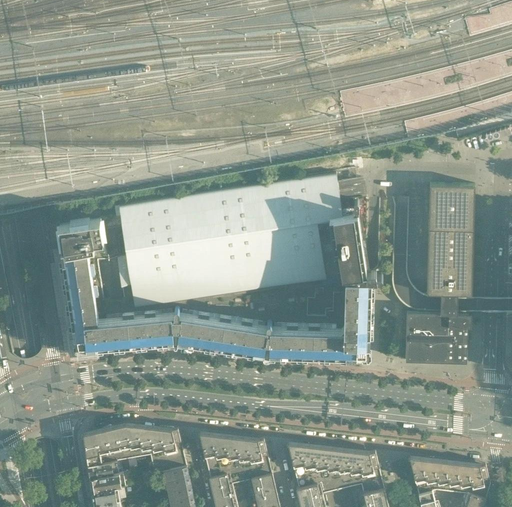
[(509,131),(485,139),(487,145),(511,138),(509,131)]
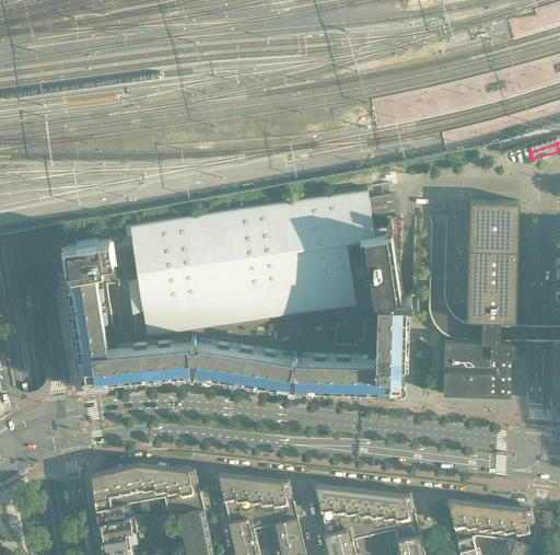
[(130,227),(130,229),(139,282),(128,285),(133,316),(143,315),(148,340),(377,305),(368,239),(374,239),(368,193),(366,191),(236,210),(130,227)]
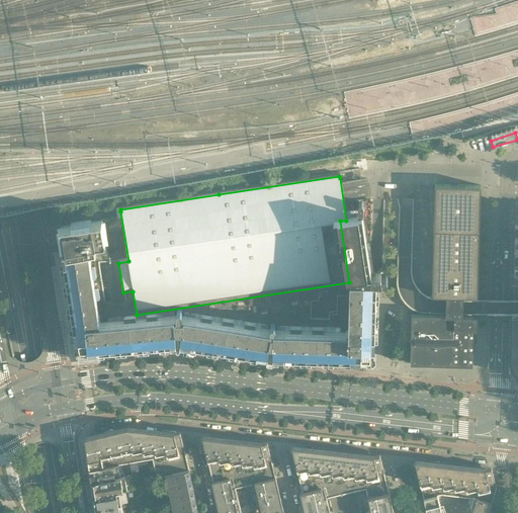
[(481,190),(434,188),(431,304),(431,311),(431,319),(412,318),(410,368),(471,369),(472,333),(477,333),(477,320),(478,313),(478,304),(481,190)]
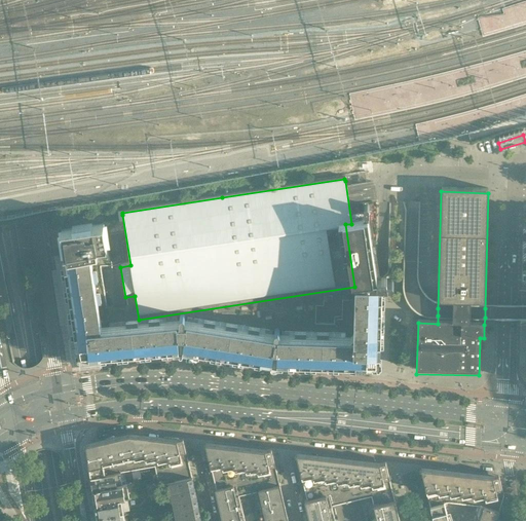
[(376,283),(367,219),(369,219),(369,212),(369,211),(368,211),(368,210),(367,210),(366,210),(365,210),(364,210),(364,211),(364,212),(363,222),(351,224),(345,224),(354,287),(376,283)]
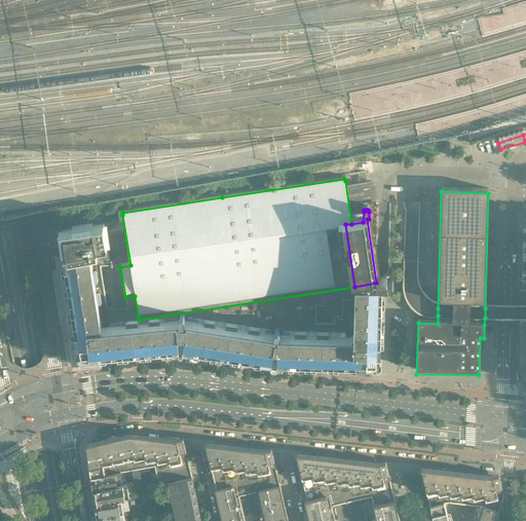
[(314,333),(314,337),(282,336),(282,340),(279,339),(279,336),(279,335),(278,334),(278,333),(277,333),(276,333),(275,333),(275,334),(274,334),(274,335),(274,339),(271,339),(272,335),(187,323),(186,326),(185,326),(185,322),(185,321),(184,320),(183,320),(183,319),(182,319),(181,319),(181,320),(180,321),(179,322),(179,326),(177,326),(177,322),(109,328),(109,332),(101,333),(100,324),(98,307),(96,297),(95,286),(92,275),(90,259),(99,257),(98,252),(107,251),(104,228),(62,234),(65,255),(65,257),(68,257),(68,262),(65,262),(67,272),(62,273),(70,329),(73,329),(77,350),(78,350),(79,358),(79,359),(78,359),(78,360),(78,361),(78,362),(79,362),(80,362),(179,356),(180,357),(180,358),(181,358),(182,358),(183,357),(183,356),(183,352),(194,355),(193,358),(199,359),(199,356),(204,357),(204,360),(227,363),(250,366),(250,363),(255,364),(255,367),(260,368),(261,365),(271,366),(270,369),(271,370),(272,370),(272,371),(273,371),(274,371),(275,371),(276,371),(277,370),(283,370),(283,367),(288,367),(288,370),(294,370),(294,367),(299,367),(299,370),(344,372),(344,369),(349,369),(349,372),(355,372),(355,369),(372,370),(372,371),(378,371),(378,370),(379,370),(379,369),(380,369),(380,368),(380,367),(379,367),(379,366),(378,366),(378,357),(380,357),(380,345),(383,345),(385,290),(390,291),(391,290),(392,290),(392,289),(393,289),(393,288),(393,287),(392,286),(391,285),(386,285),(386,282),(376,283),(354,287),(354,289),(354,300),(353,339),(350,342),(345,341),(345,338),(331,337),(331,333),(334,333),(334,329),(315,329),(315,310),(312,310),(312,329),(312,332),(314,333)]
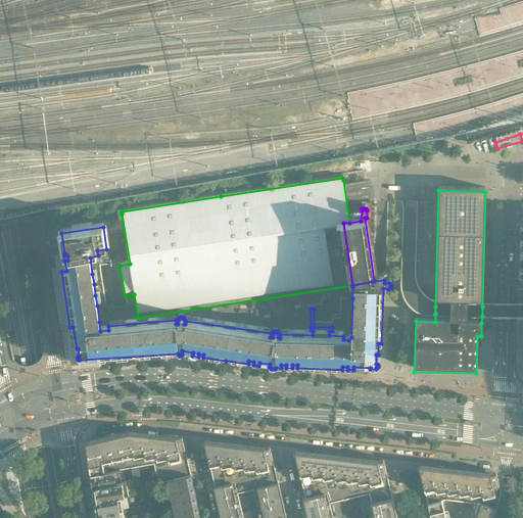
[(416,286),(416,285),(415,283),(415,281),(415,279),(415,278),(416,241),(409,240),(402,240),(401,288),(401,289),(410,287),(416,286)]
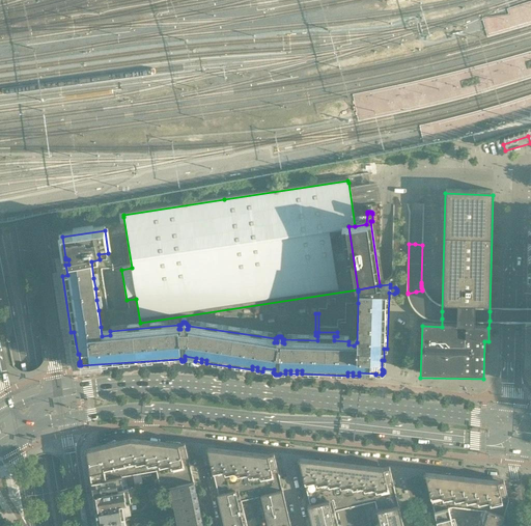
[(194,486),(189,465),(185,446),(178,448),(131,442),(86,452),(91,487),(122,481),(157,475),(160,494),(194,486)]
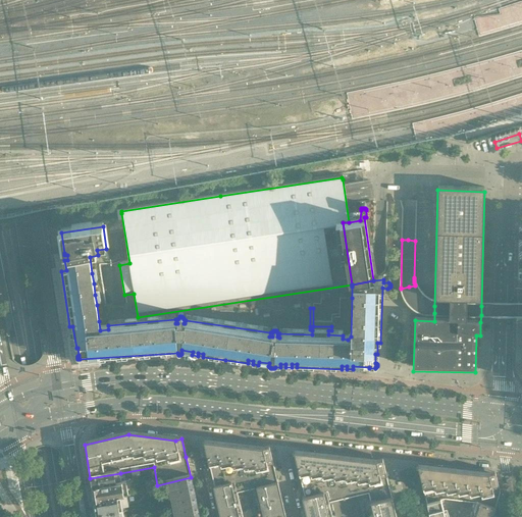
[(284,516),(273,467),(269,449),(263,451),(204,444),(214,489),(213,489),(219,516),(284,516)]
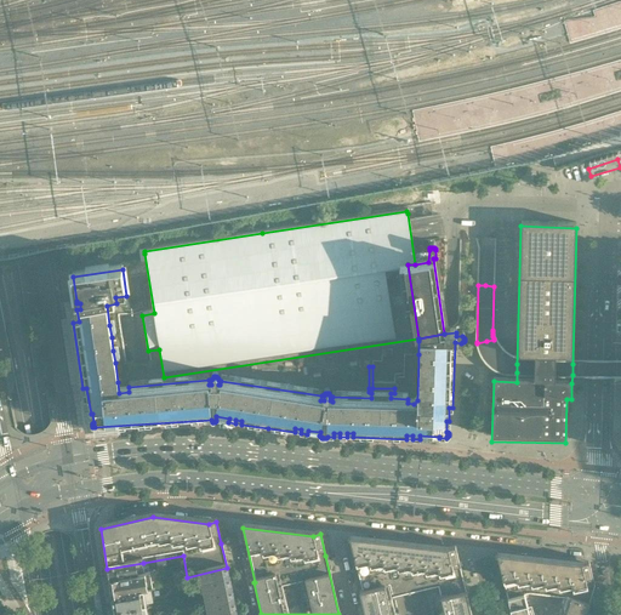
[(349,540),(363,596),(359,596),(364,614),(469,614),(460,571),(455,550),(448,551),(349,540)]
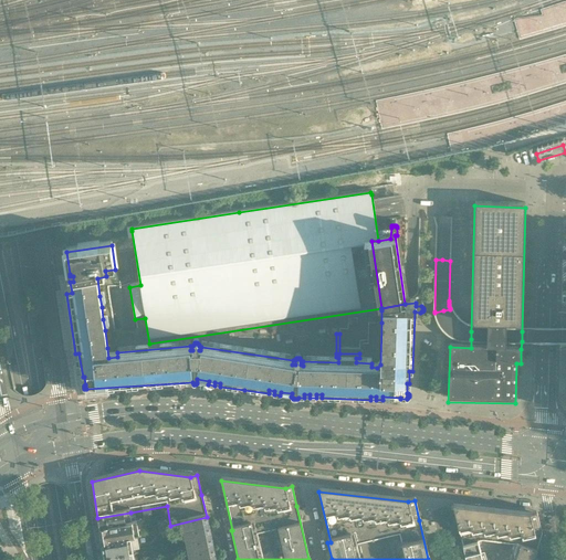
[(542,537),(537,519),(536,515),(531,516),(453,507),(462,549),(478,545),(478,546),(482,545),(516,548),(536,555),(542,537)]
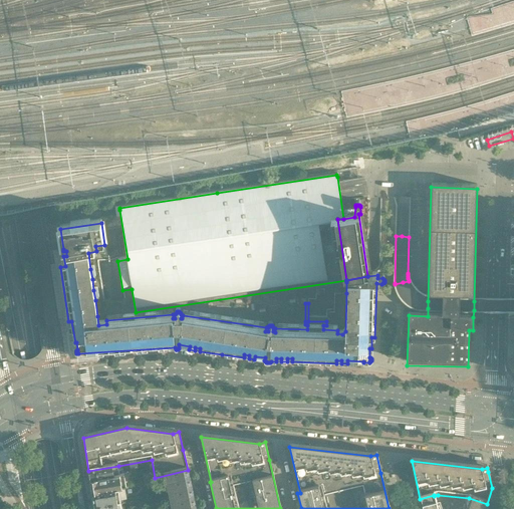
[(118,466),(88,471),(90,484),(118,479),(116,467),(118,466)]
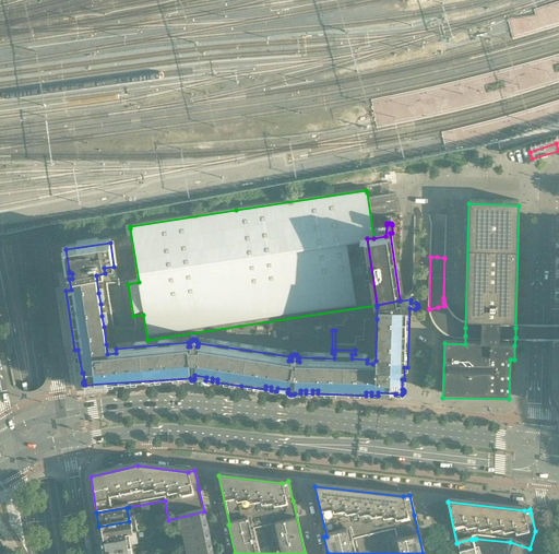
[(179,517),(181,528),(206,522),(204,513),(179,517)]
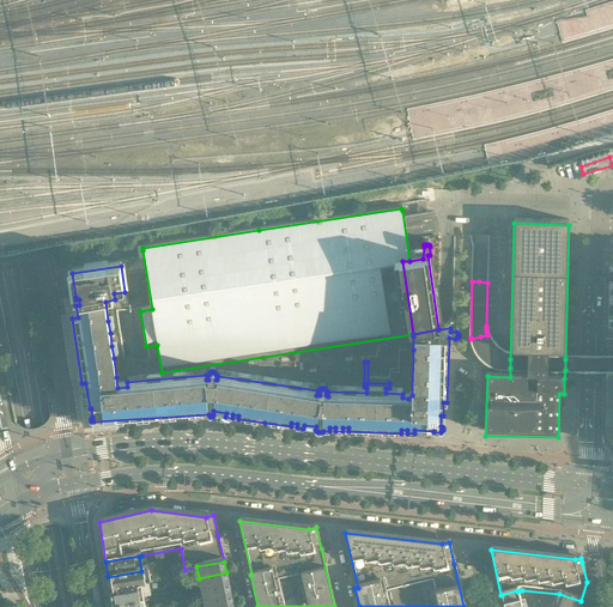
[(141,571),(108,577),(110,592),(141,587),(150,586),(147,570),(141,571)]
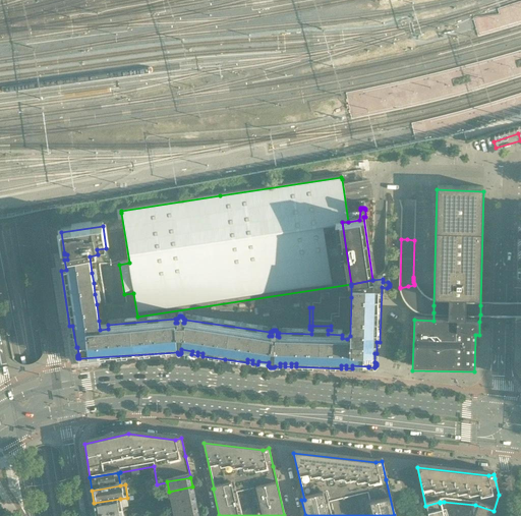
[(192,486),(169,492),(171,502),(194,497),(192,486)]
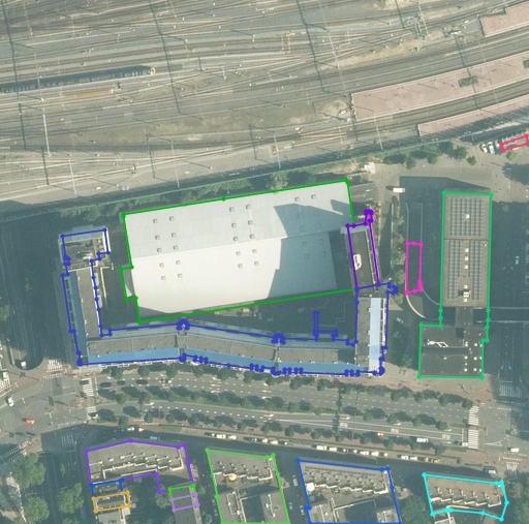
[(197,504),(174,510),(176,520),(199,515),(197,504)]
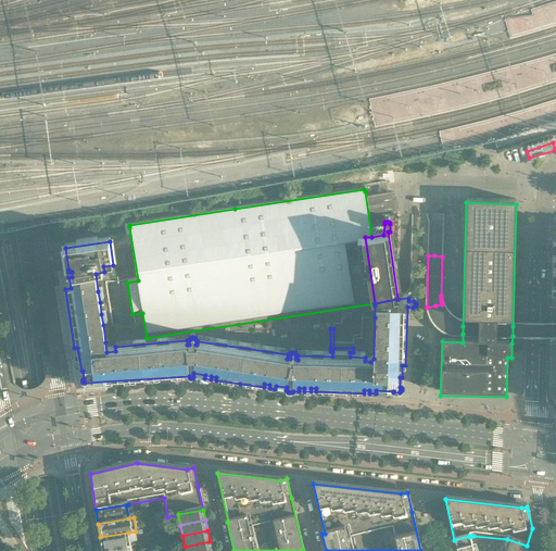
[(130,550),(128,533),(100,537),(102,550),(130,550)]
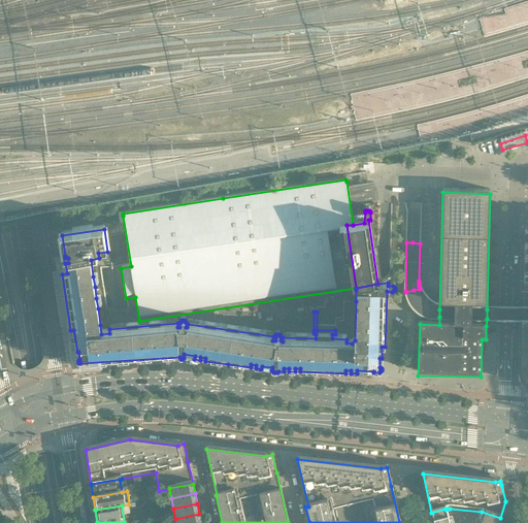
[(446,509),(431,513),(434,522),(449,522),(446,510),(446,509)]
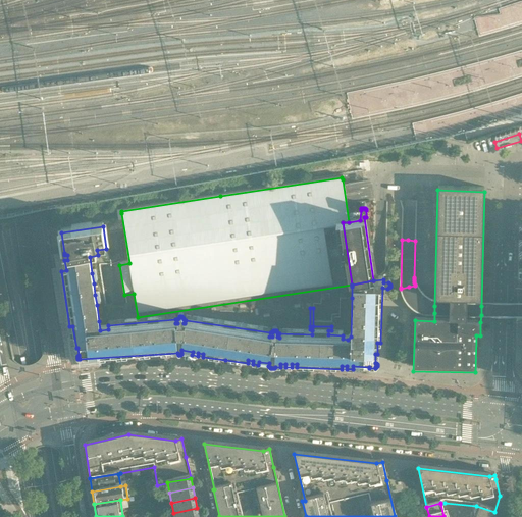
[(493,516),(494,512),(476,506),(473,516),(493,516)]
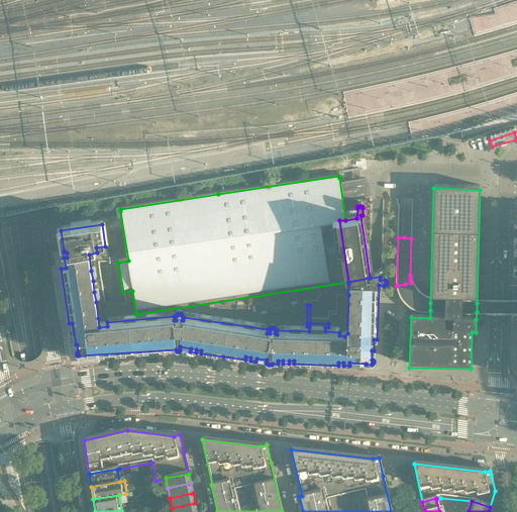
[(195,503),(172,508),(173,511),(197,511),(195,503)]
